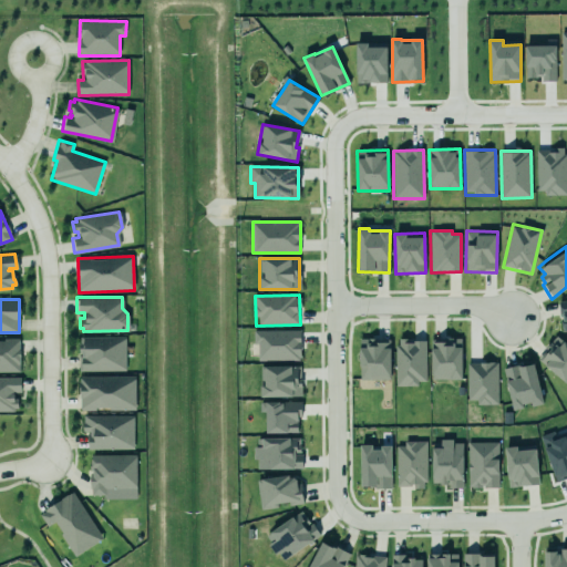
[(559,329),(566,328),(566,299),(557,300),(559,329)]
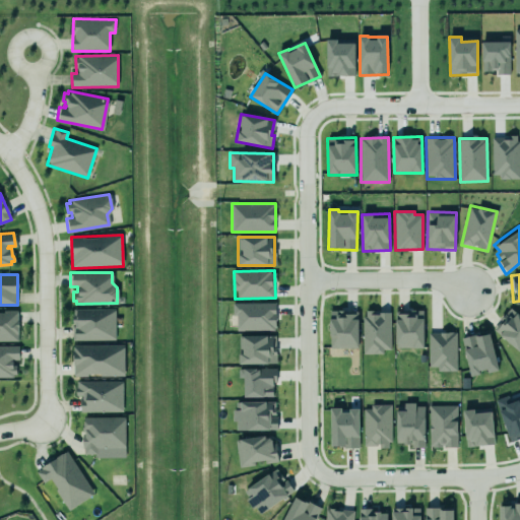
[(276,304),(233,303),(233,316),(237,316),(237,330),(275,331),(276,304)]
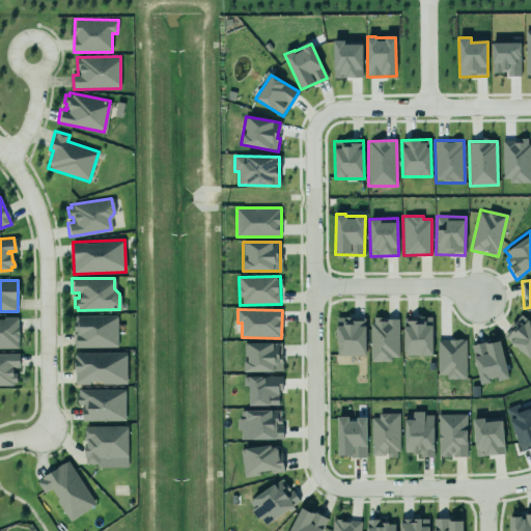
[(116,314),(116,346),(72,345),(72,320),(74,320),(74,314),(116,314)]
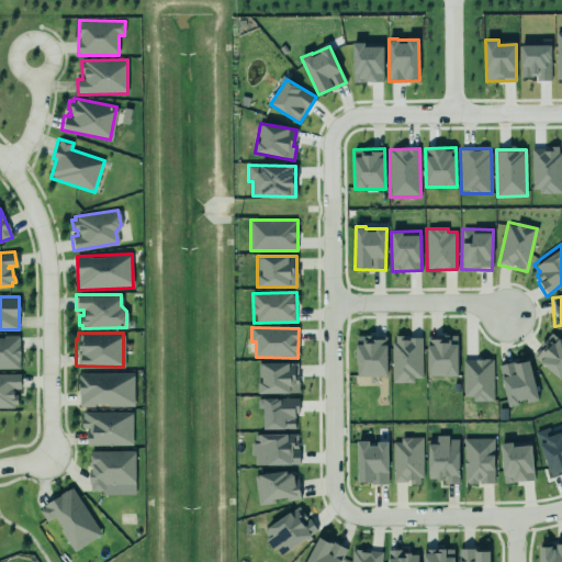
[(0,335),(0,368),(20,369),(20,336),(0,335)]
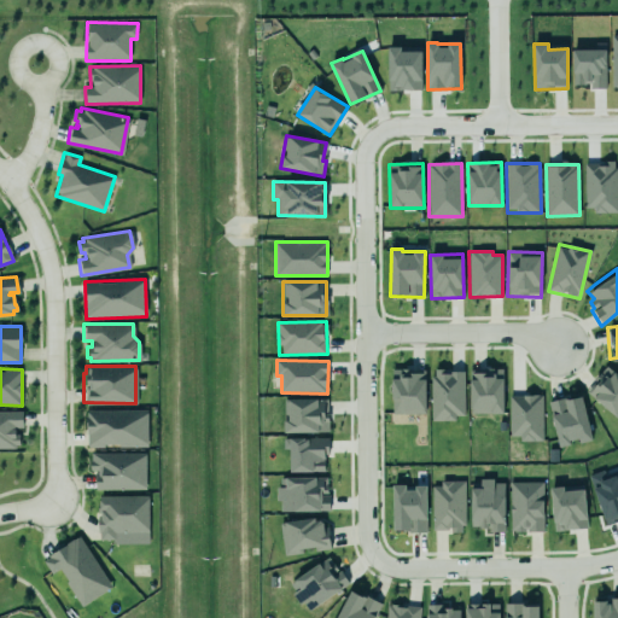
[(614,368),(617,371),(617,418),(614,415),(617,413),(595,396),(593,397),(589,394),(584,392),(587,388),(590,388),(596,380),(599,377),(600,380),(602,377),(606,373),(608,374),(614,368)]
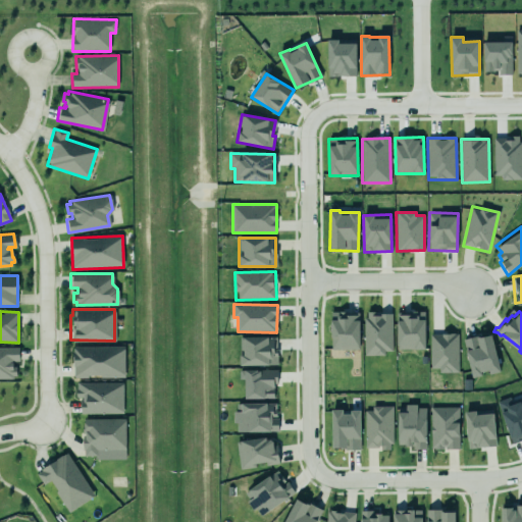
[(359,312),(330,312),(331,350),(360,349),(359,312)]
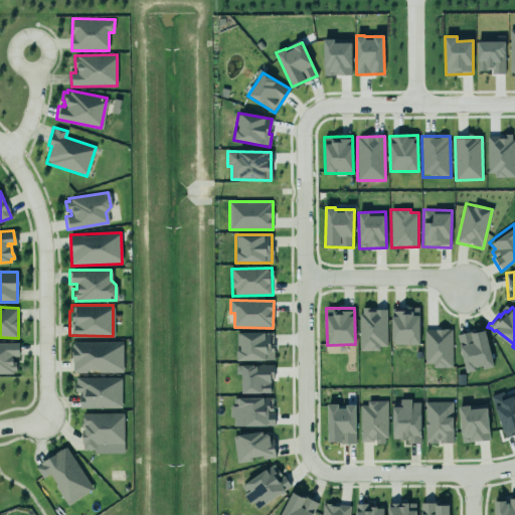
[(360,350),(387,349),(386,309),(359,309),(360,350)]
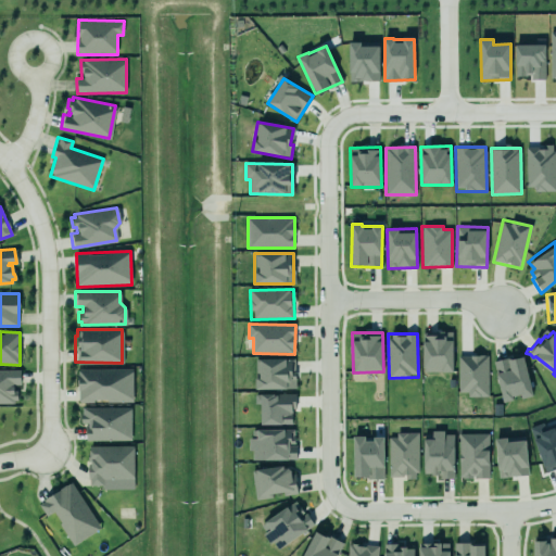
[(422,371),(452,373),(453,333),(422,333),(422,371)]
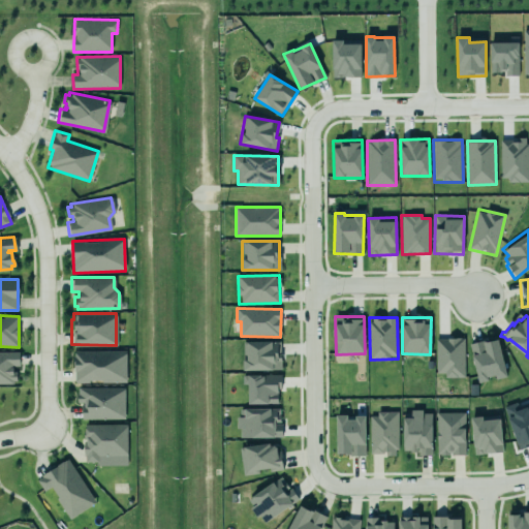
[(506,374),(498,335),(483,339),(477,338),(468,342),(474,370),(478,379),(487,378),(486,373),(496,371),(497,376),(506,374)]
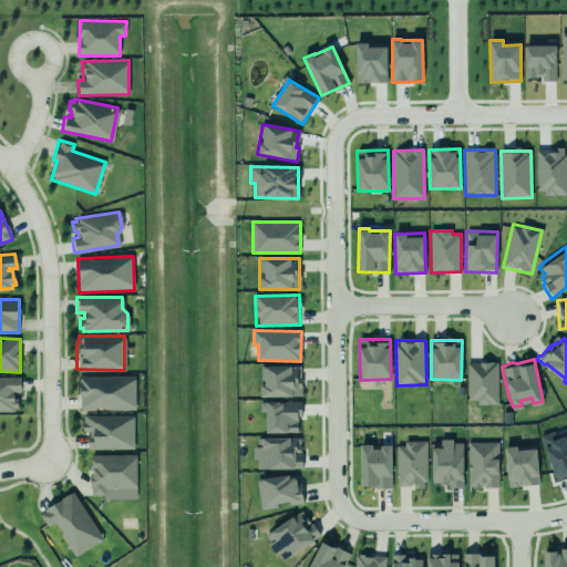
[(498,404),(497,362),(466,362),(467,400),(476,400),(476,405),(498,404)]
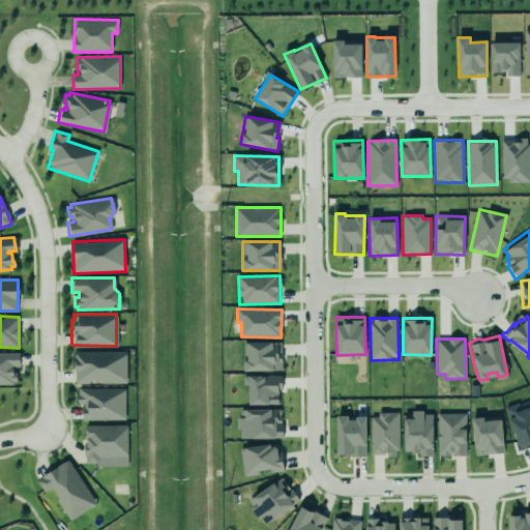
[(244,372),(280,371),(280,342),(243,343),(244,372)]
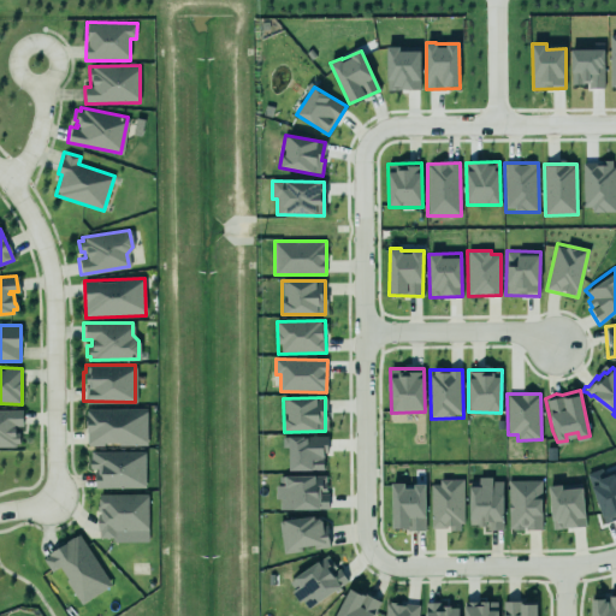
[(86,407),(146,407),(146,444),(117,444),(117,440),(102,442),(102,444),(86,444),(86,431),(84,431),(84,413),(86,413),(86,407)]
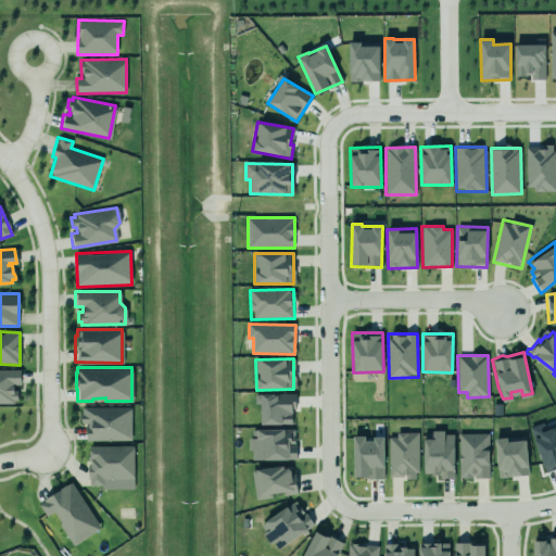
[(0,368),(19,368),(19,382),(11,382),(11,383),(12,383),(12,389),(16,389),(16,399),(12,399),(12,402),(0,402),(0,368)]
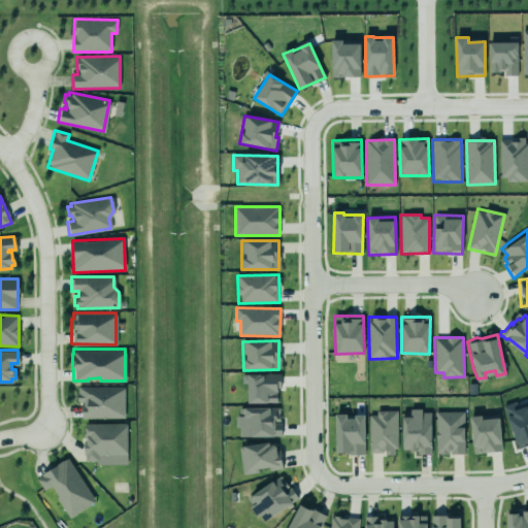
[(281,387),(281,371),(248,371),(248,400),(265,400),(265,403),(276,403),(276,388),(281,387)]
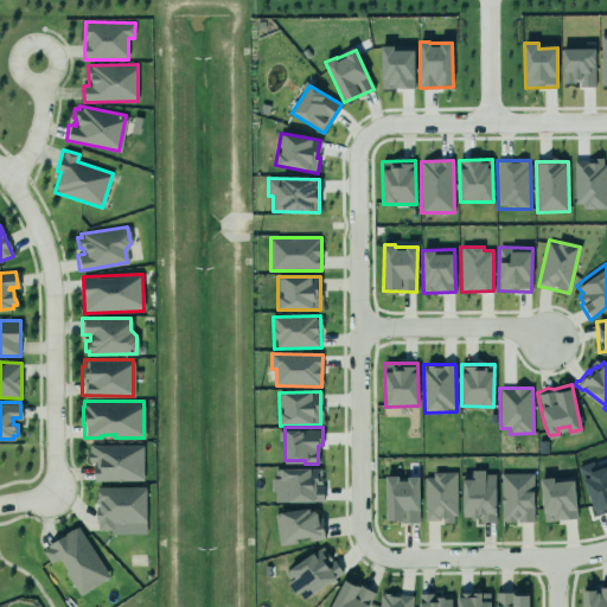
[(144,480),(144,445),(89,445),(89,462),(94,462),(95,481),(144,480)]
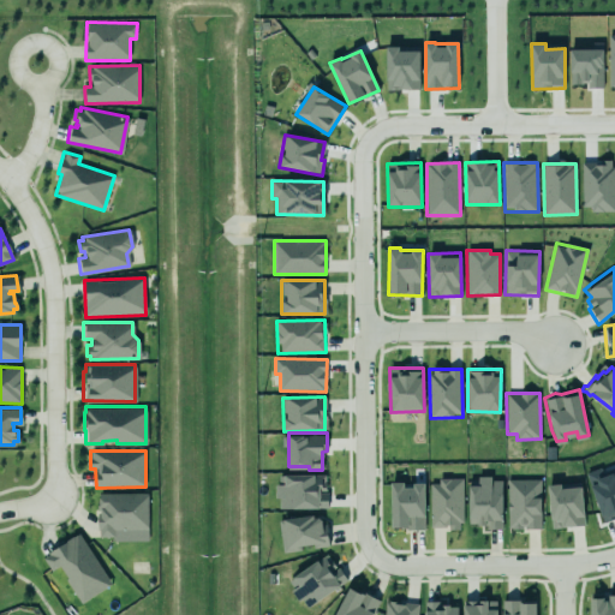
[(614,475),(604,478),(601,469),(586,473),(602,520),(614,515),(614,475)]
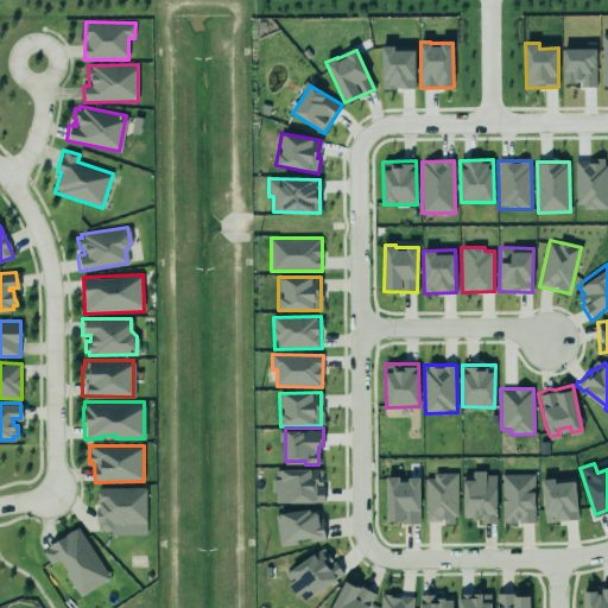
[(274,504),(323,502),(323,470),(277,470),(277,480),(273,480),(274,504)]
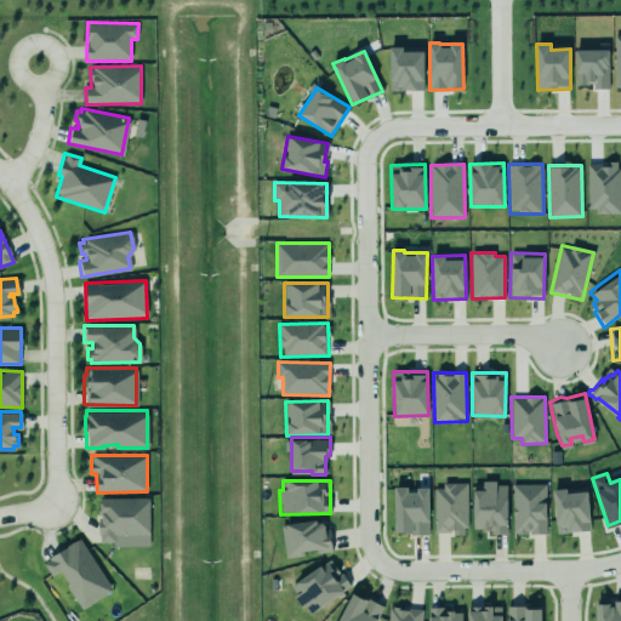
[(473,533),(507,531),(507,483),(483,483),(483,490),(473,490),(473,533)]
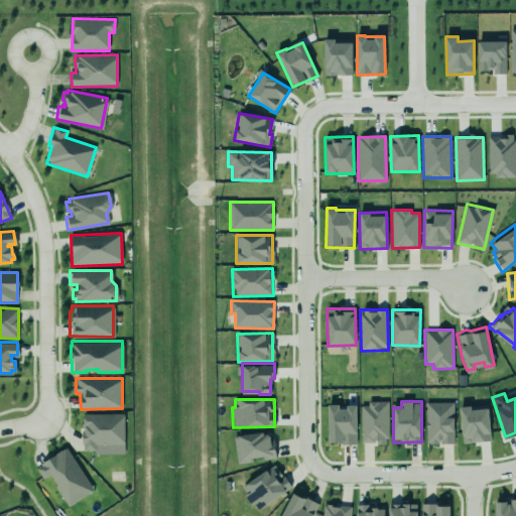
[(454,402),(425,403),(425,444),(454,443),(454,402)]
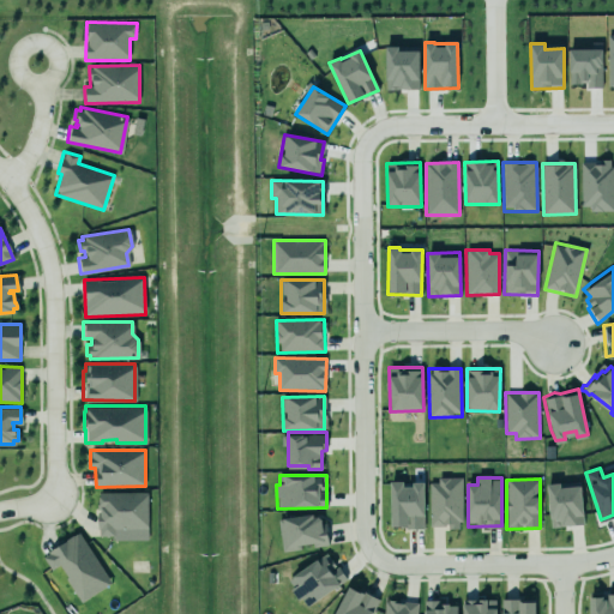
[(461,480),(429,480),(429,527),(449,527),(449,529),(462,529),(461,480)]
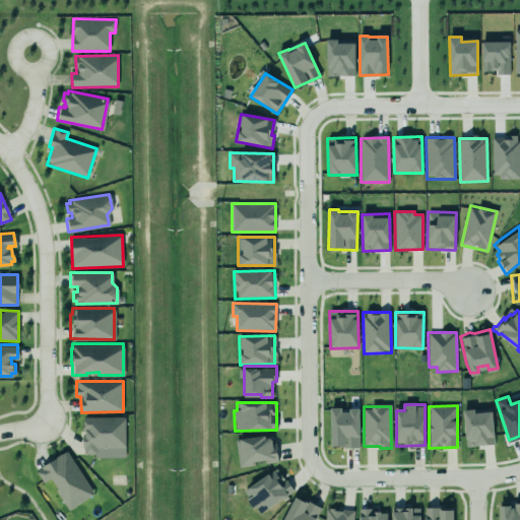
[(330,447),(359,447),(359,410),(341,410),(341,407),(330,408),(330,447)]
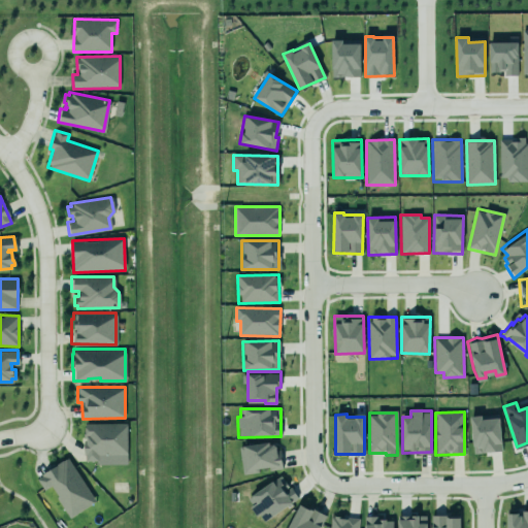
[(472,454),(501,452),(499,417),(470,418),(472,454)]
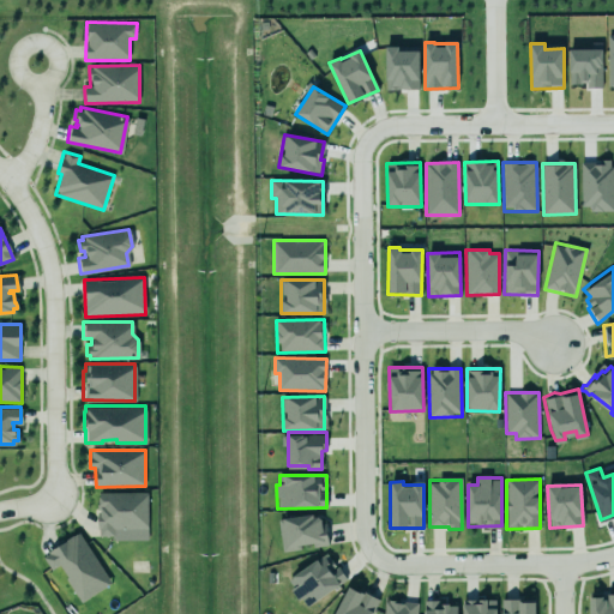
[(97,492),(146,492),(146,539),(113,539),(113,534),(98,534),(98,528),(96,528),(96,512),(97,511),(97,509),(96,509),(96,499),(97,498),(97,492)]
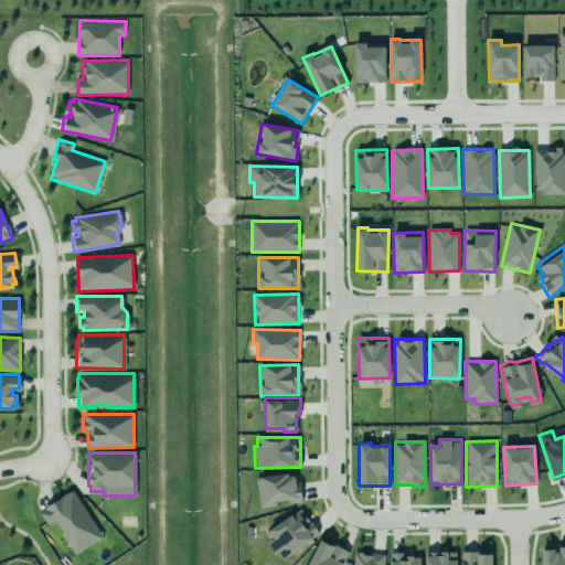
[(256,479),(259,507),(301,501),(298,472),(256,479)]
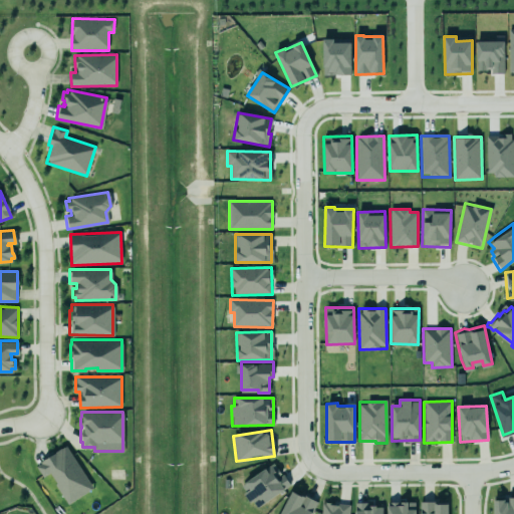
[(92,489),(66,446),(35,465),(43,478),(49,474),(68,504),(92,489)]
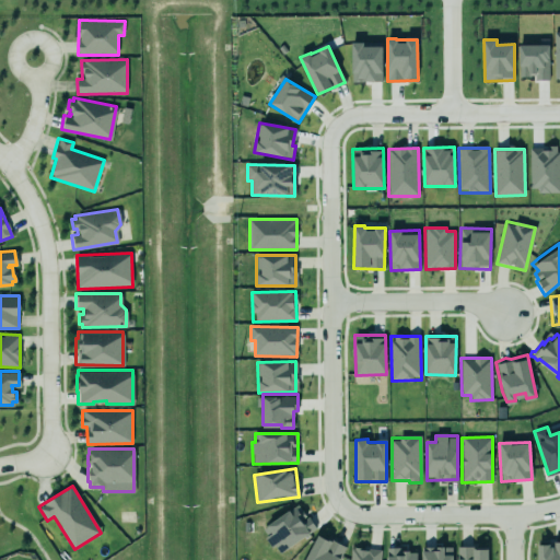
[(279,550),(316,526),(308,514),(303,516),(296,503),(288,506),(266,522),(267,524),(260,528),(264,533),(269,528),(270,531),(265,535),(271,545),(279,550)]
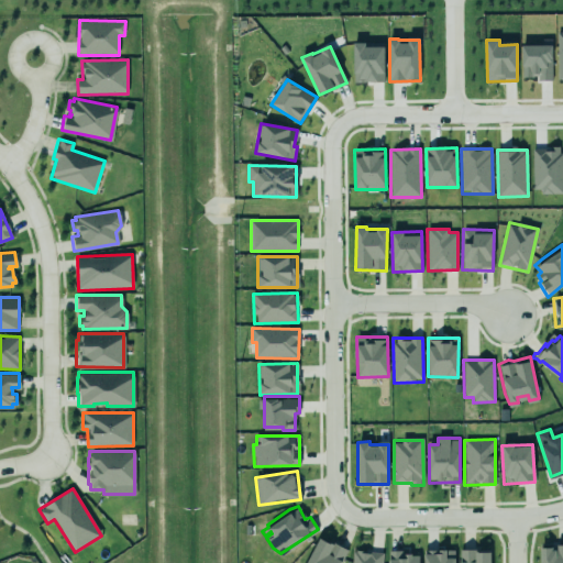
[(319,536),(305,562),(340,562),(342,560),(340,560),(345,548),(341,544),(334,542),(329,537),(319,536)]
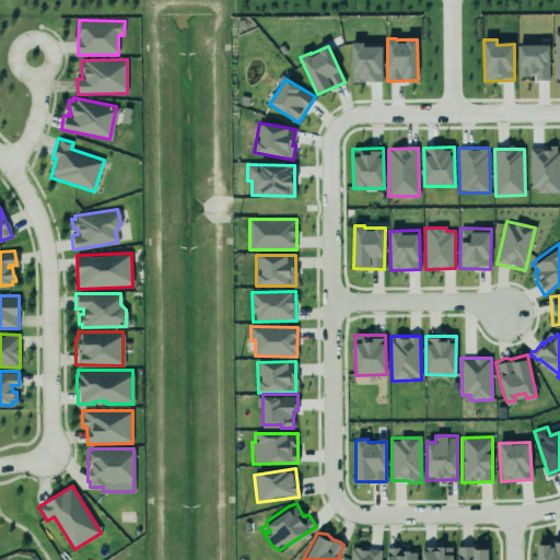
[(559,559),(559,543),(537,544),(537,559),(559,559)]
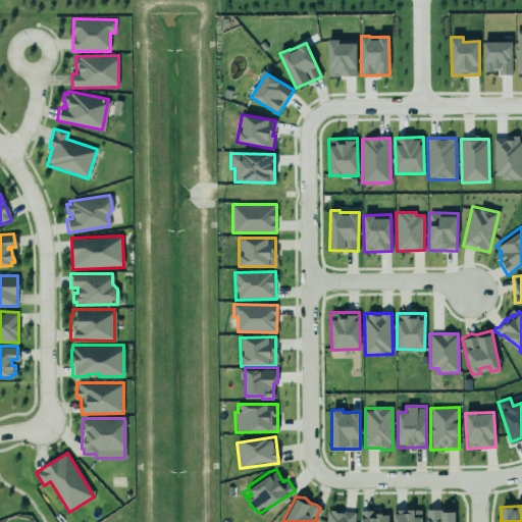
[(425,508),(425,521),(455,521),(455,508),(448,507),(434,507),(425,508)]
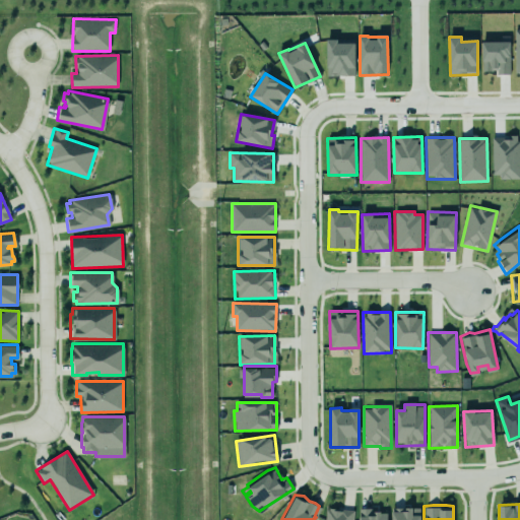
[(324,519),(352,519),(353,511),(326,508),(324,519)]
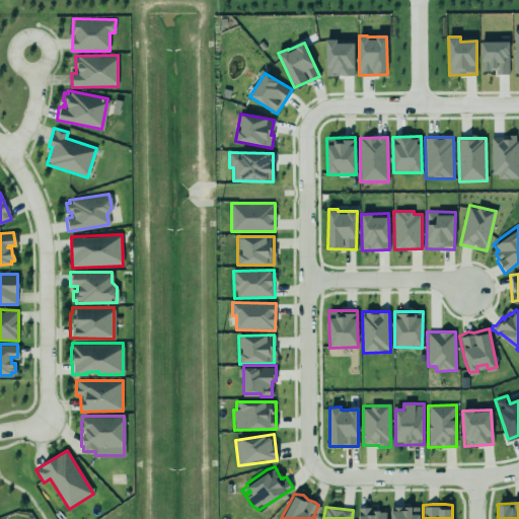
[(390,508),(390,518),(419,518),(419,507),(390,508)]
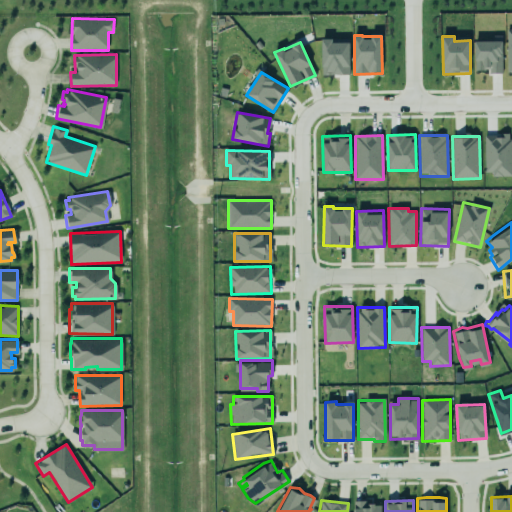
[(353,511),(381,511),(381,503),(353,503),(353,511)]
